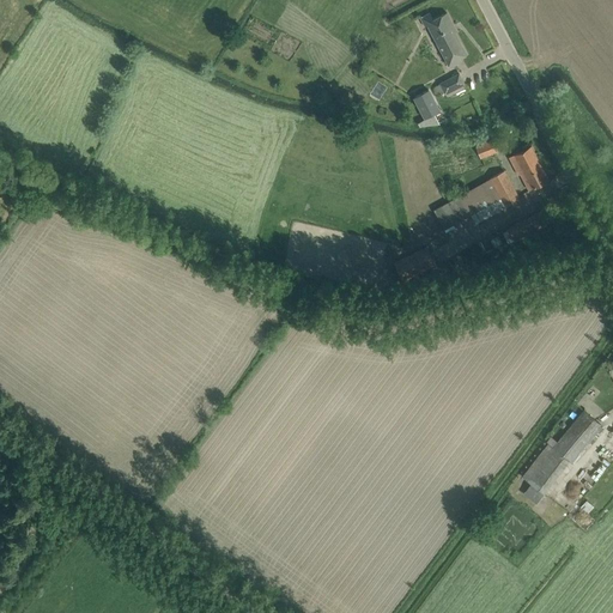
[(450,67),(451,67),(462,61),(460,58),(467,54),(455,32),(456,31),(447,12),(434,19),(430,13),(420,18),(425,28),(428,26),(450,67)]
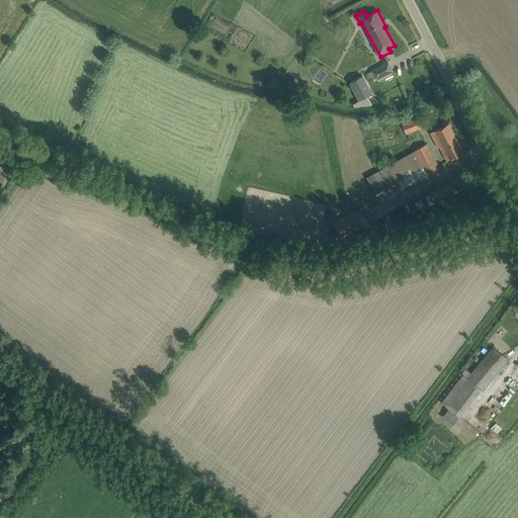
[(376,80),(383,76),(393,71),(387,63),(371,71),(376,80)]
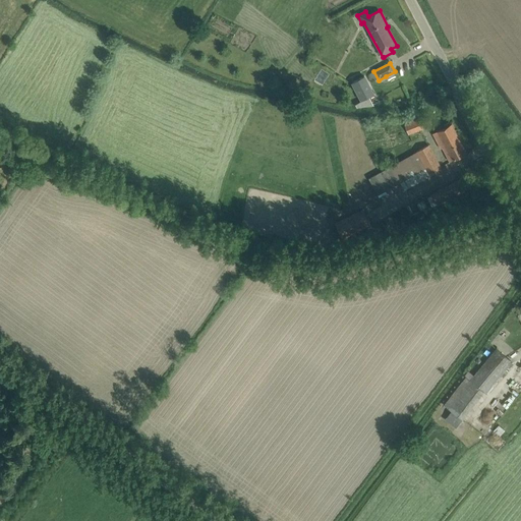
[(364,76),(352,82),(362,101),(374,95),(364,76)]
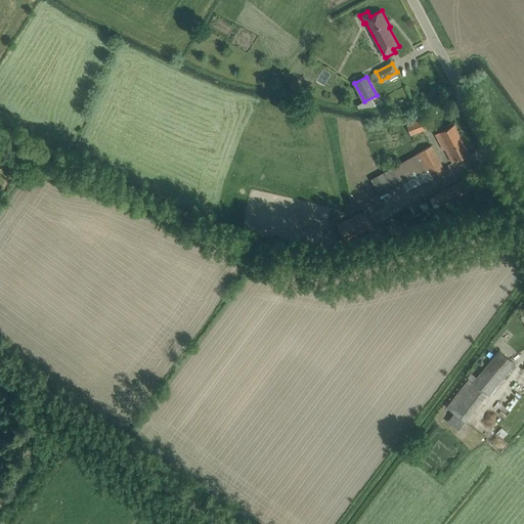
[(410,134),(425,129),(435,125),(433,121),(425,124),(423,120),(407,125),(410,134)]
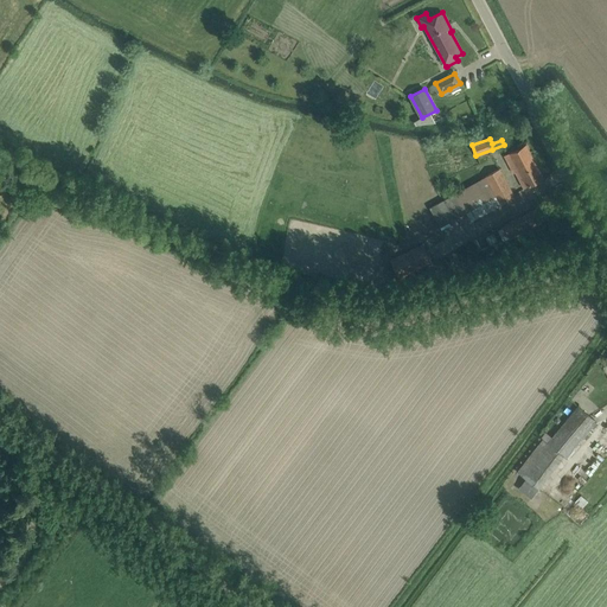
[(526,145),(509,153),(518,171),(516,172),(524,189),(543,178),(526,145)]
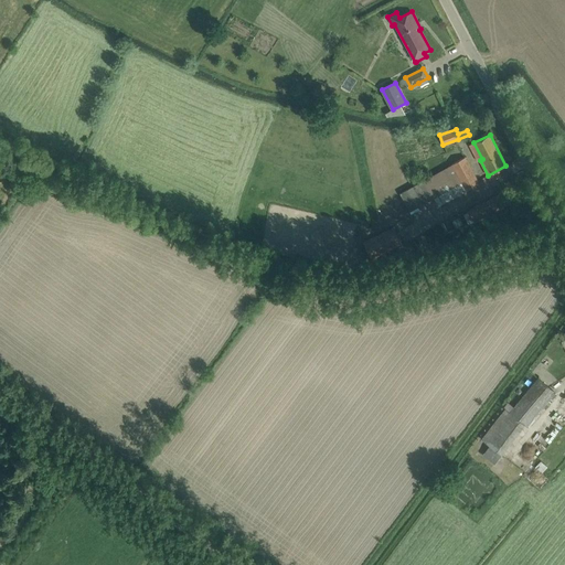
[(438,206),(479,183),(465,157),(451,164),(452,166),(400,193),(411,213),(418,209),(417,206),(434,198),(438,206)]
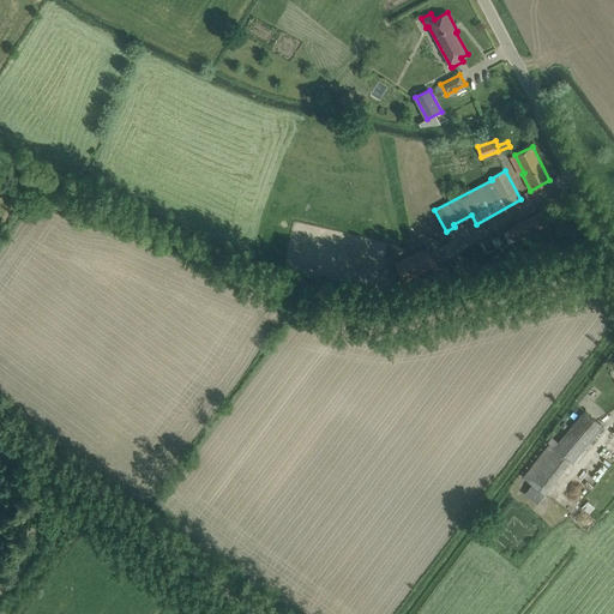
[(515,242),(524,238),(548,226),(541,212),(509,228),(510,230),(504,233),(509,245),(515,241),(515,242)]
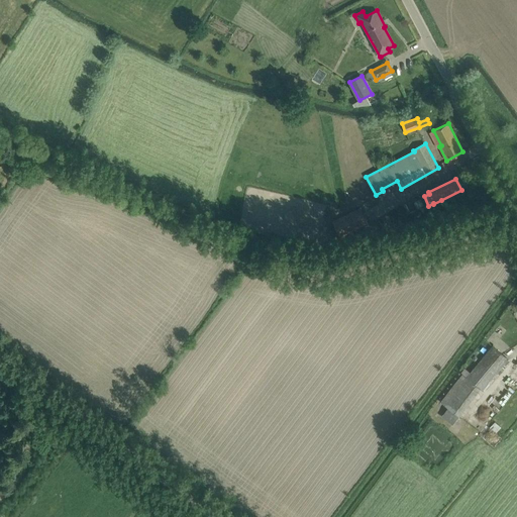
[(339,236),(368,223),(359,209),(332,222),(339,236)]
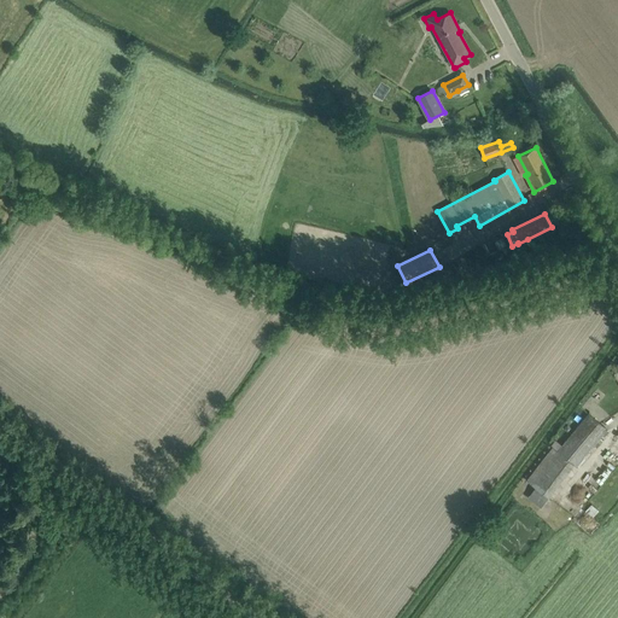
[(576,466),(607,430),(589,414),(558,450),(553,447),(520,490),(542,507),(573,464),(576,466)]
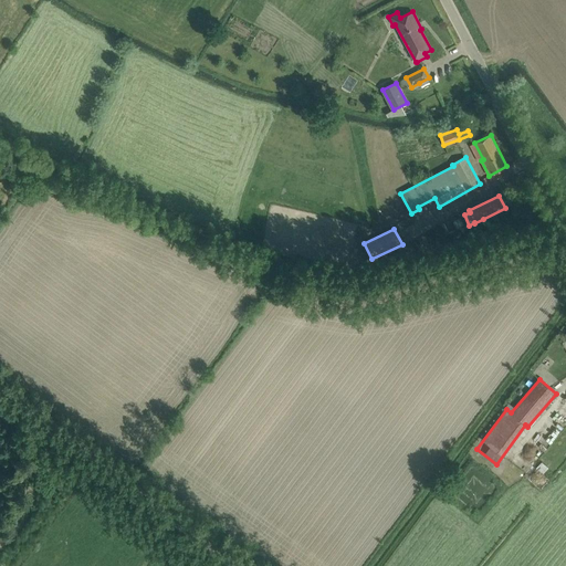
[(554,425),(541,443),(548,449),(562,430),(554,425)]
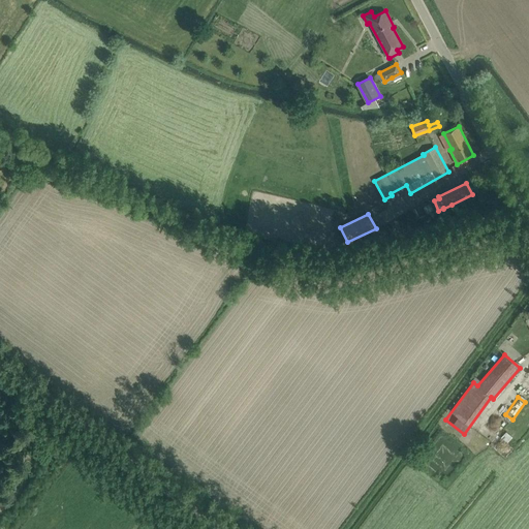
[(501,438),(514,449),(520,442),(506,432),(501,438)]
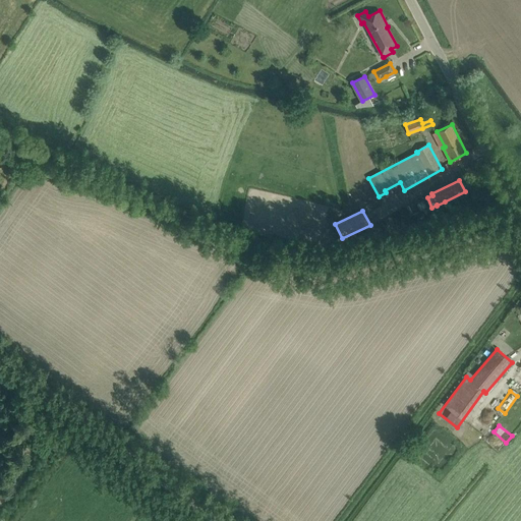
All buildings are outlined.
